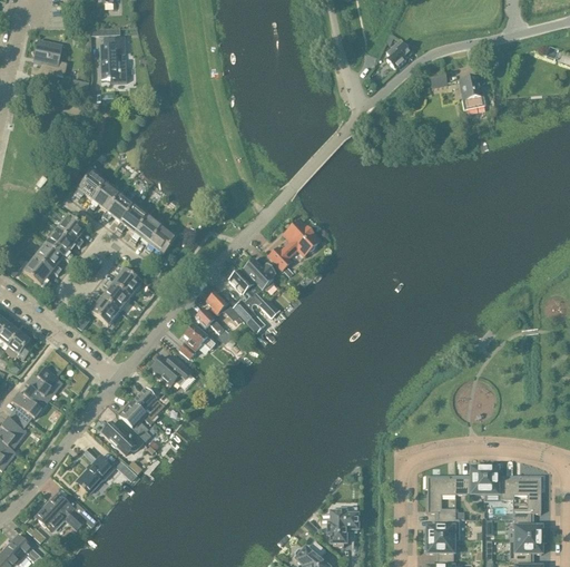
[(104,45),(99,45),(101,78),(109,78),(110,82),(127,81),(126,60),(123,60),(123,54),(125,54),(125,39),(125,37),(119,37),(102,38),(104,45)]
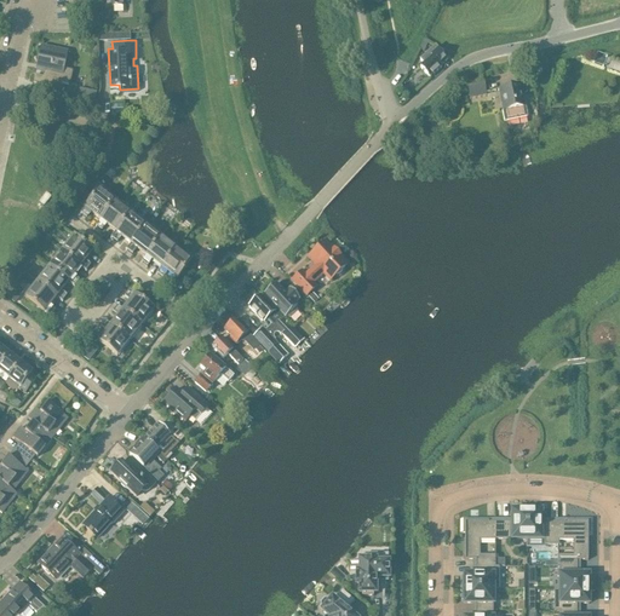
[(40,42),(36,61),(45,63),(42,74),(34,73),(33,79),(59,85),(61,79),(69,81),(73,68),(63,65),(68,49),(40,42)]
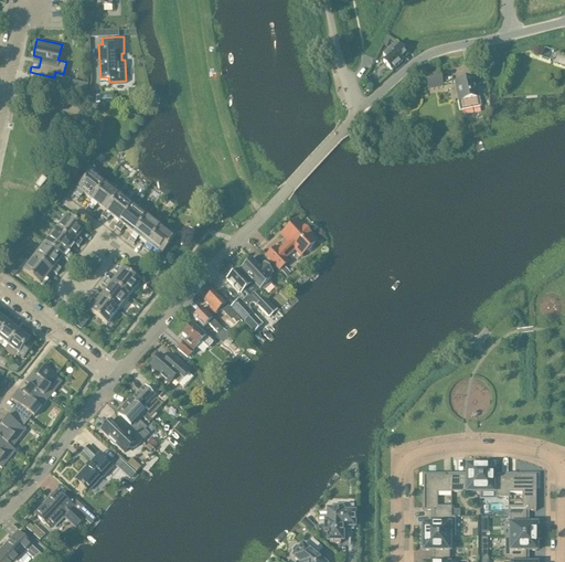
[(383,59),(391,69),(402,59),(401,57),(407,52),(396,40),(382,52),(386,56),(383,59)]
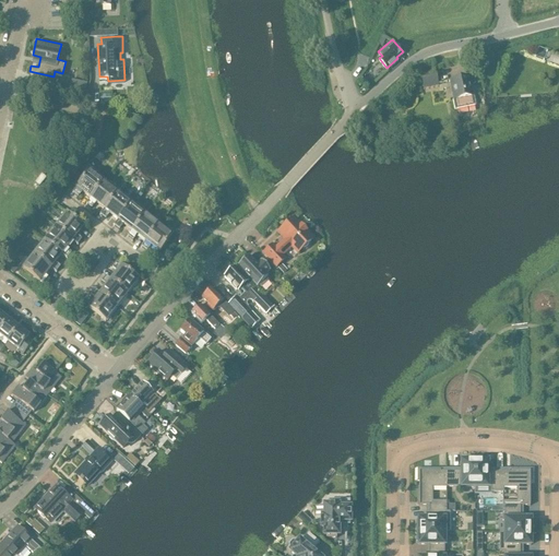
[(435,69),(420,72),(424,84),(437,81),(435,69)]
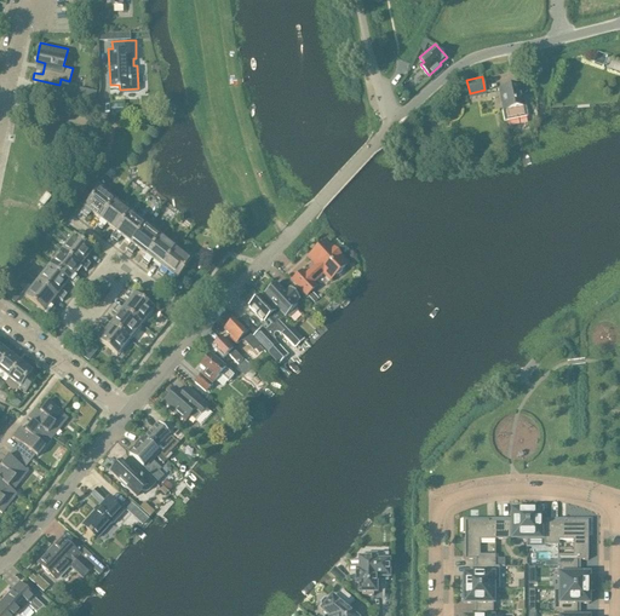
[(498,87),(504,119),(527,114),(521,82),(498,87)]
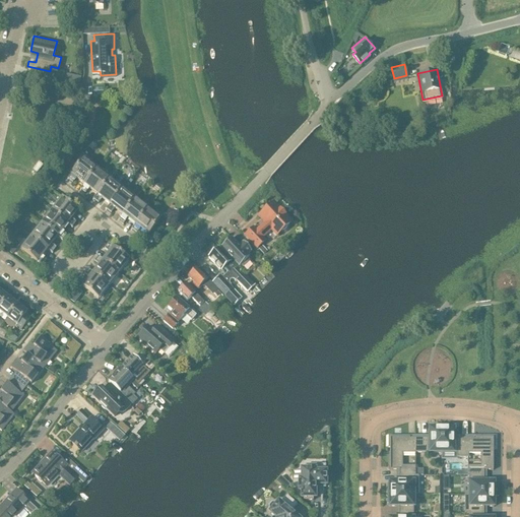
[(80,75),(73,73),(72,80),(79,81),(80,75)]
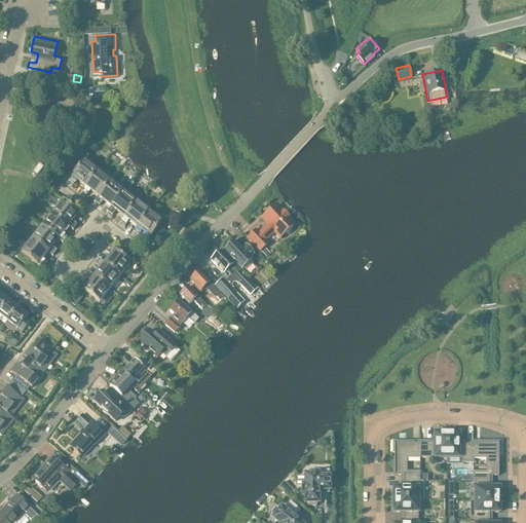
[(360,118),(351,119),(353,128),(361,127),(360,118)]
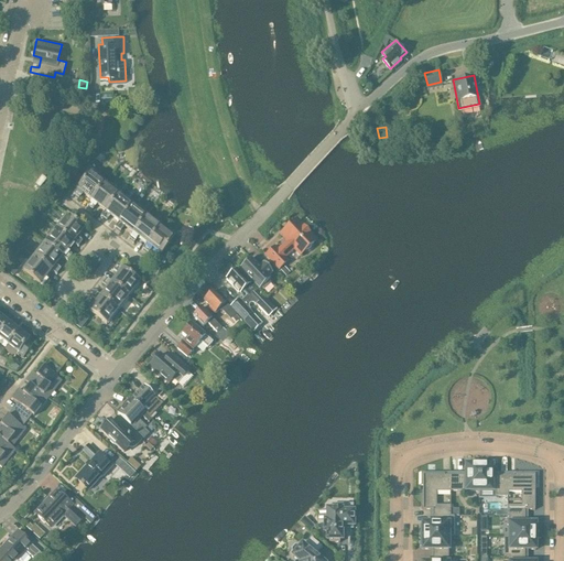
[(73,182),(77,186),(73,192),(78,196),(83,191),(90,197),(91,197),(105,181),(90,170),(87,173),(82,170),(73,182)]
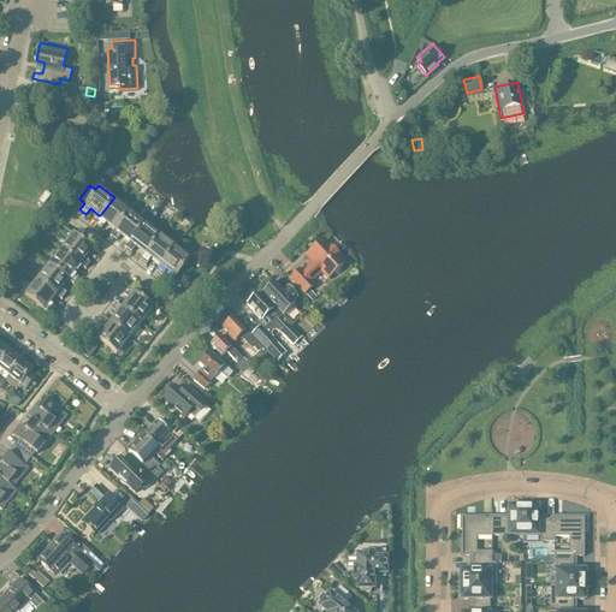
[(43,202),(51,192),(46,189),(39,198),(43,202)]
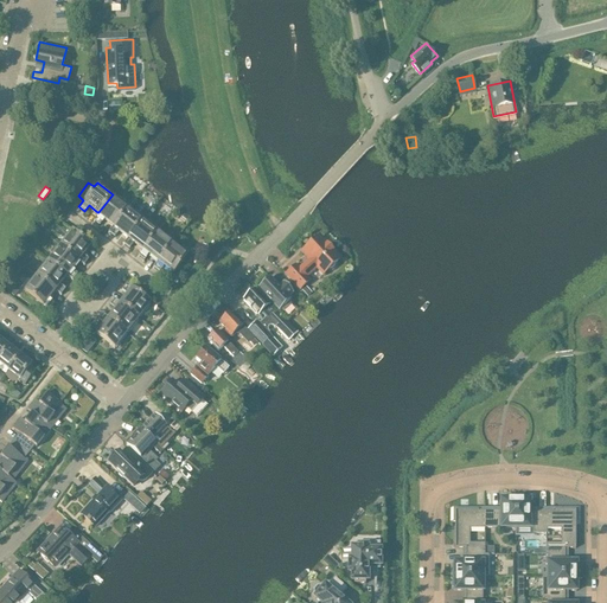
[(98,212),(97,212),(93,218),(100,223),(103,217),(113,224),(127,206),(113,194),(98,212)]
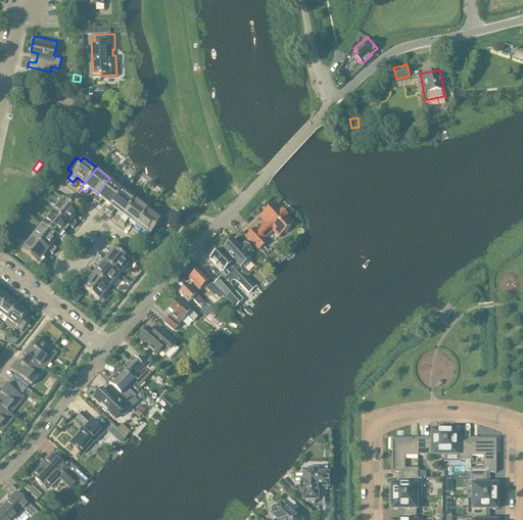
[(97,193),(93,198),(98,202),(102,197),(109,203),(110,203),(123,188),(109,178),(97,193)]
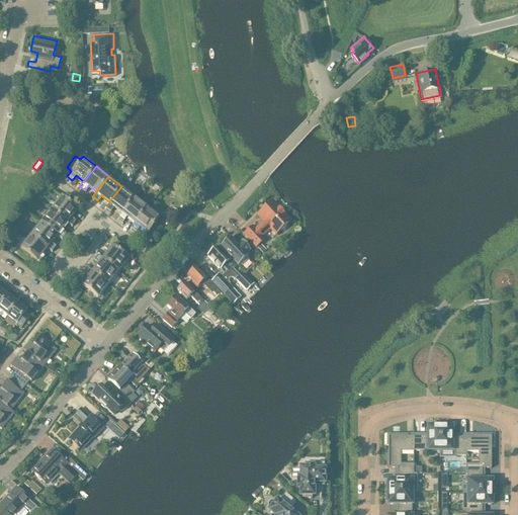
[(109,201),(108,201),(105,206),(110,210),(114,205),(121,211),(135,196),(121,186),(109,201)]
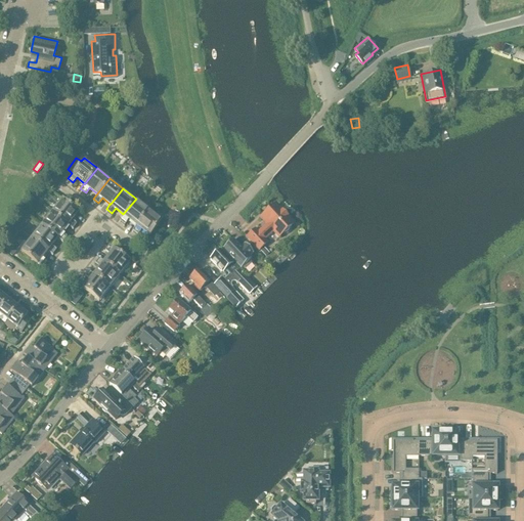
[(62,197),(51,210),(68,222),(68,223),(73,226),(77,221),(72,217),(78,210),(78,209),(62,197)]
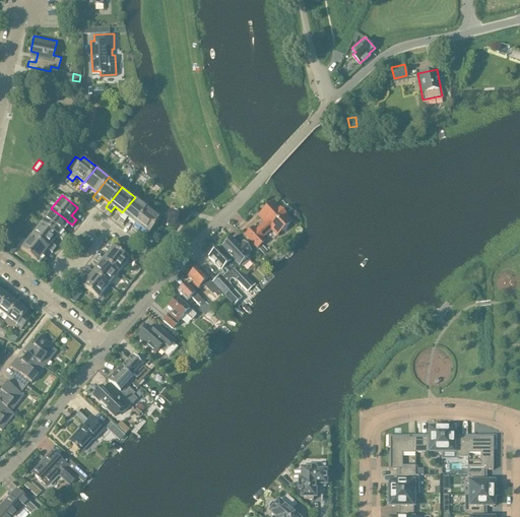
[(122,212),(118,216),(124,220),(127,216),(135,222),(147,206),(135,197),(122,212)]
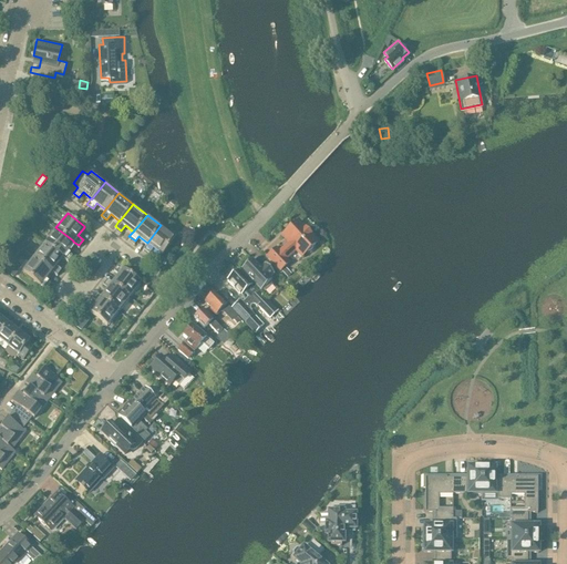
[(276,247),(268,254),(281,268),(290,260),(288,258),(296,250),(301,256),(318,242),(297,219),(282,233),(289,241),(278,250),(276,247)]
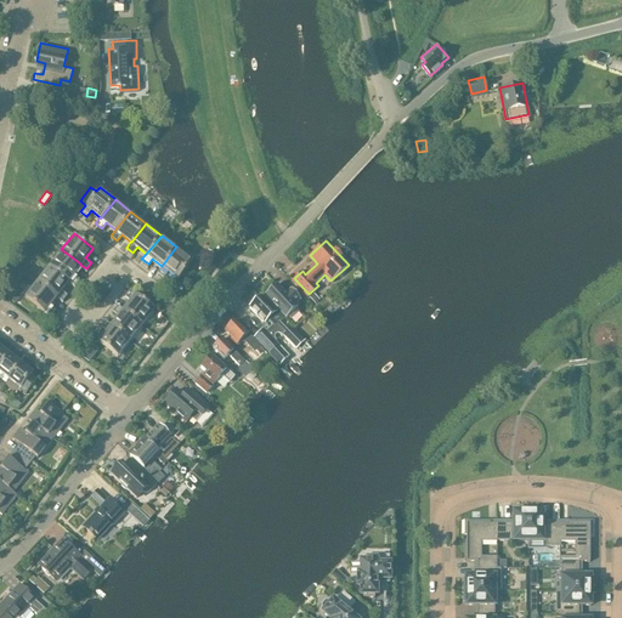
[(162,266),(157,271),(163,276),(168,271),(177,278),(192,259),(176,247),(162,266)]
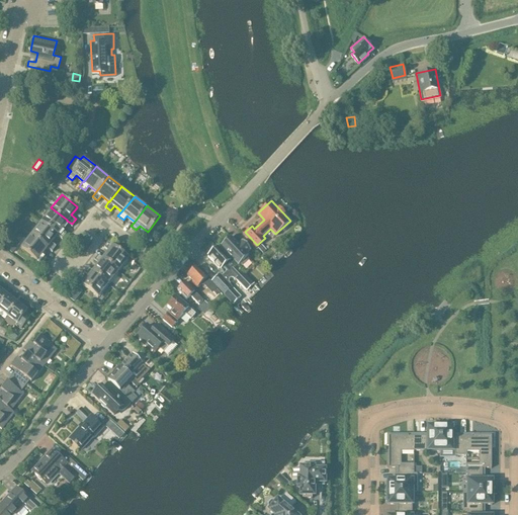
[(41,221),(57,233),(62,237),(66,232),(61,228),(67,221),(67,220),(51,207),(41,221)]
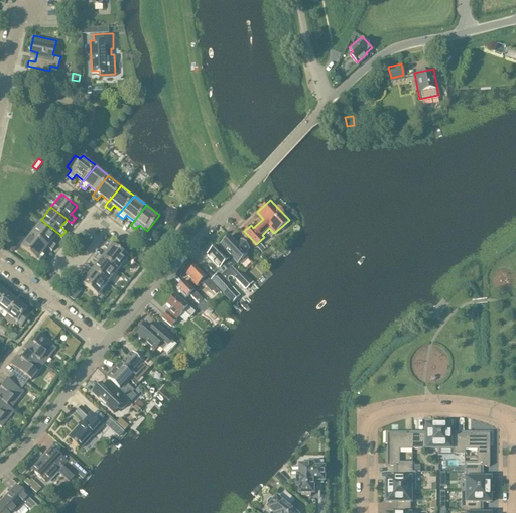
[(46,245),(51,249),(55,243),(50,240),(56,232),(41,220),(31,232),(46,245)]
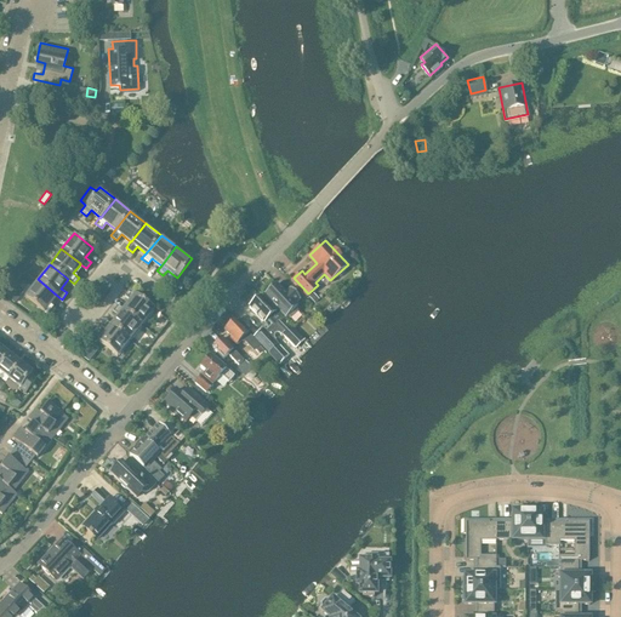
[(26,295),(46,312),(50,314),(55,308),(49,303),(56,295),(38,279),(26,295)]
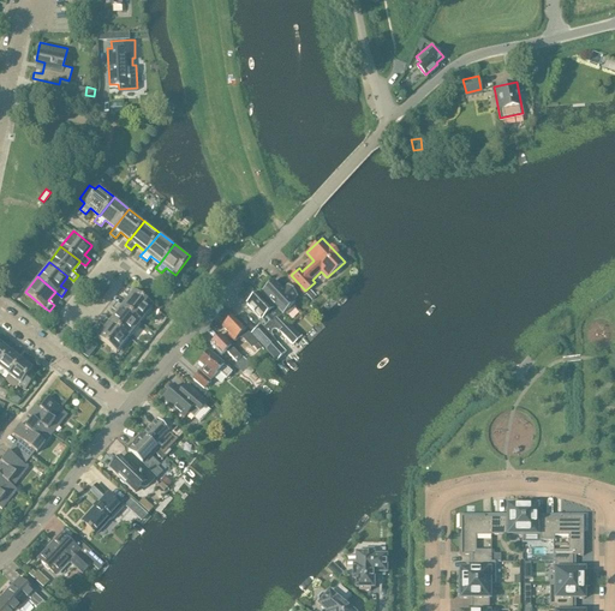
[(273,279),(261,289),(282,312),(285,310),(287,312),(294,305),(292,304),(294,301),(292,298),(297,293),(287,283),(282,288),(273,279)]
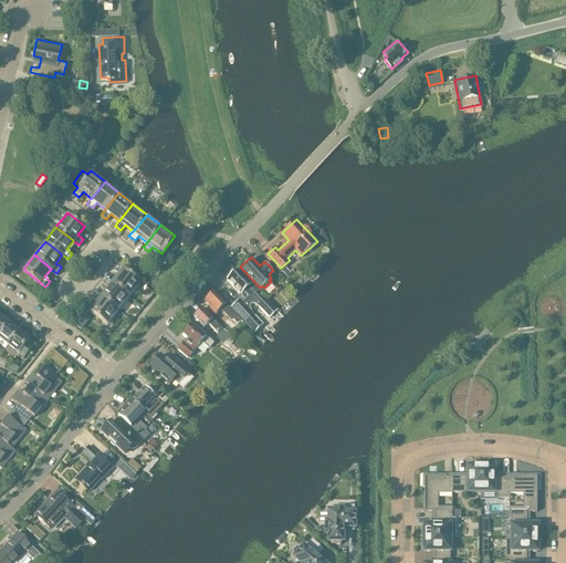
[(118,272),(112,281),(128,294),(140,280),(123,267),(117,262),(113,268),(118,272)]
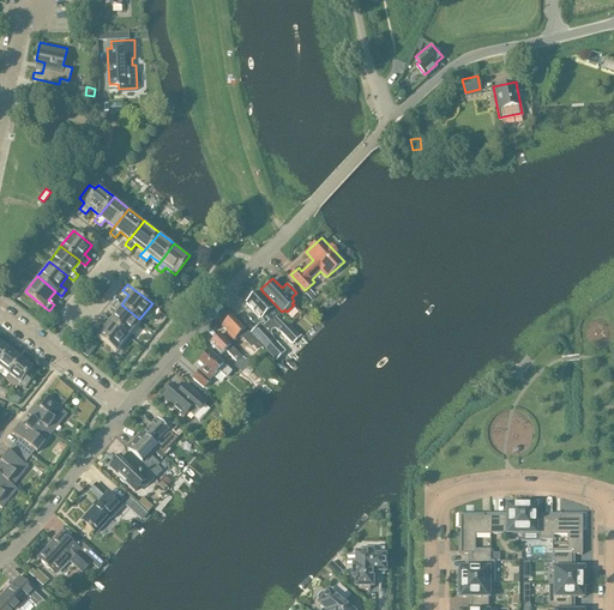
[(7,293),(14,297),(18,293),(11,287),(7,293)]
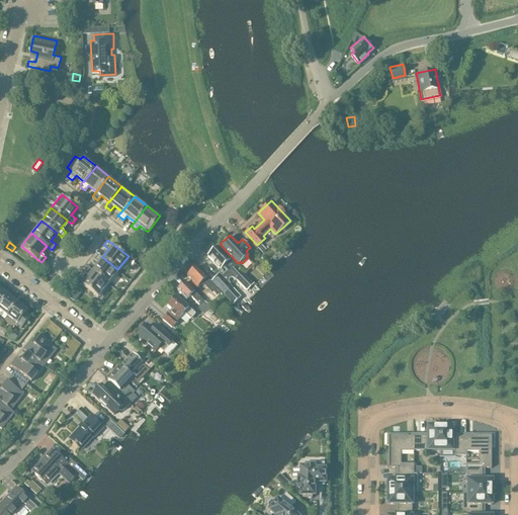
[(254,281),(249,275),(230,256),(229,257),(217,245),(207,254),(220,267),(223,264),(228,269),(222,274),(220,272),(211,279),(233,302),(241,294),(232,285),(229,282),(230,281),(229,280),(229,279),(228,277),(229,276),(230,275),(233,276),(234,277),(235,276),(246,288),(254,281)]
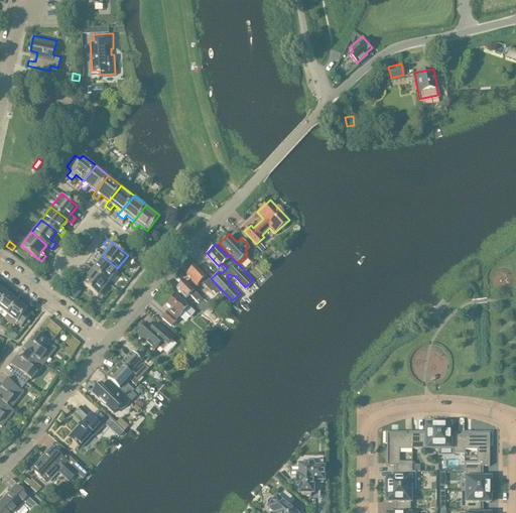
[(98,261),(92,268),(92,269),(107,281),(117,268),(102,256),(97,252),(93,257),(98,261)]
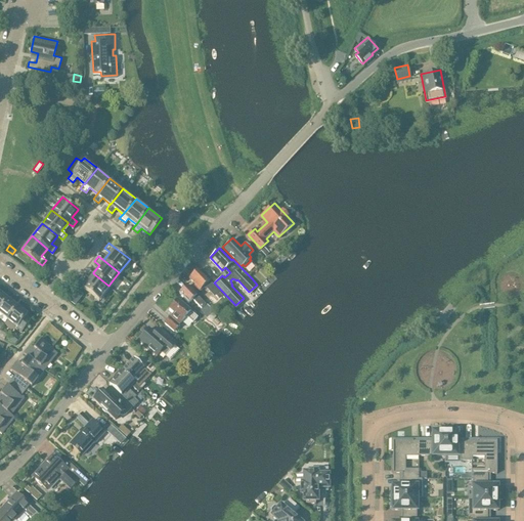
[(199,268),(188,278),(194,284),(199,288),(198,290),(211,303),(215,299),(211,294),(217,288),(199,268)]
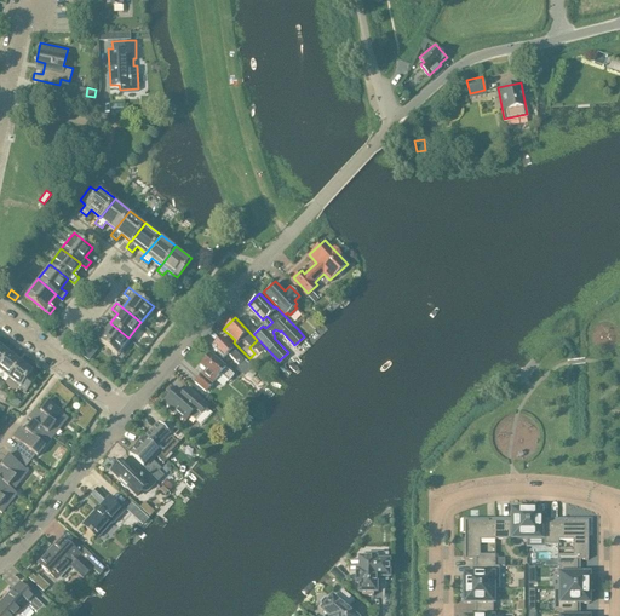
[(105,328),(99,337),(98,338),(116,353),(128,338),(110,323),(110,322),(105,318),(101,324),(105,328)]
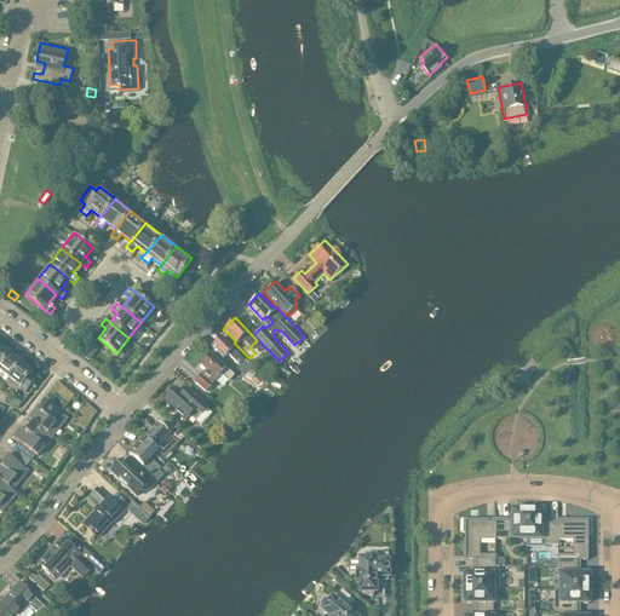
[(235,361),(237,360),(241,356),(233,346),(234,346),(223,335),(212,344),(223,356),(228,352),(235,361)]
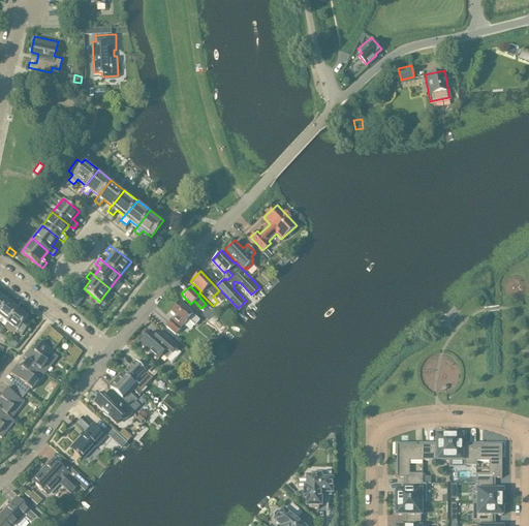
[(122,288),(119,294),(123,298),(127,292),(122,288)]
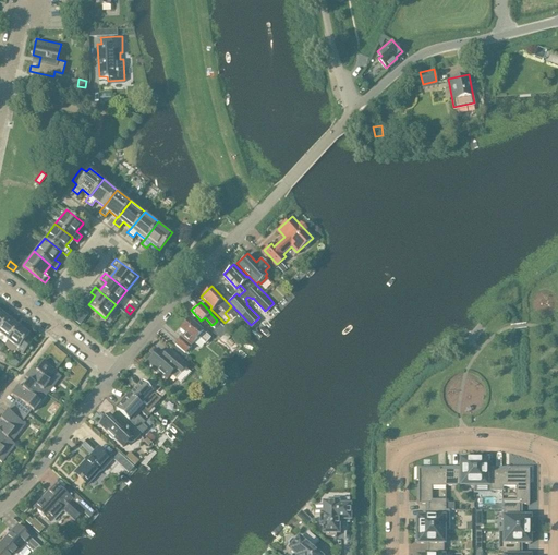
[(8,316),(0,325),(0,333),(8,338),(19,324),(8,316)]
